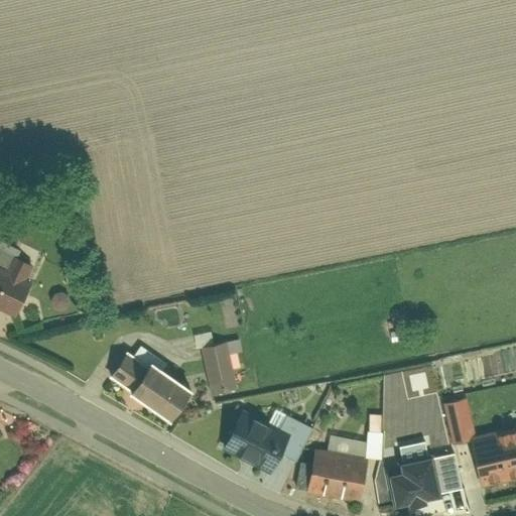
[(44,255),(6,238),(0,250),(0,306),(16,314),(44,255)]
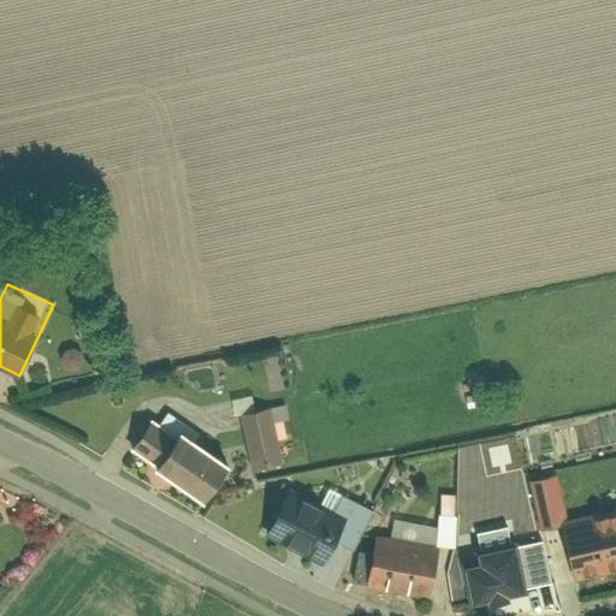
[(249,468),(283,461),(274,422),(290,419),(286,402),(248,410),(246,396),(234,400),(249,468)]
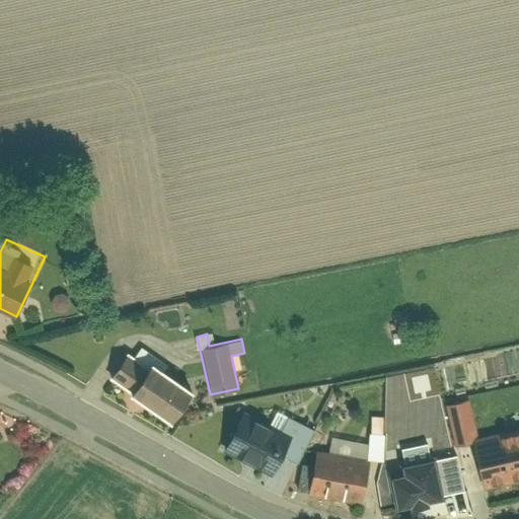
[(102,341),(86,364),(147,408),(170,376),(128,345),(121,354),(102,341)]
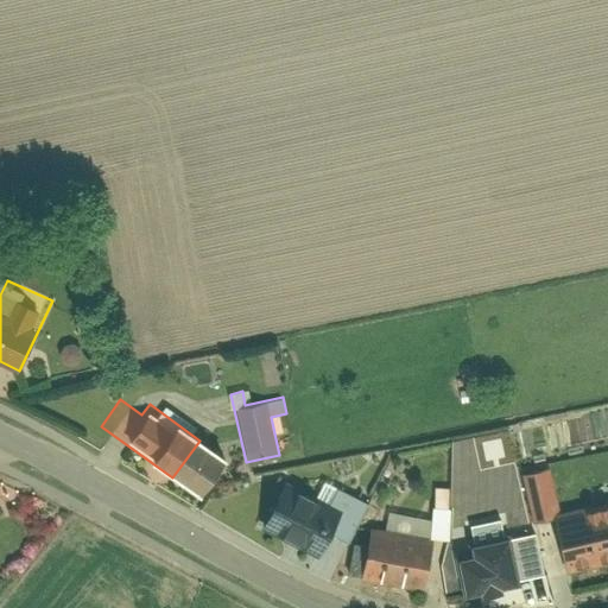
[(498,445),(468,467),(475,477),(505,455),(498,445)]
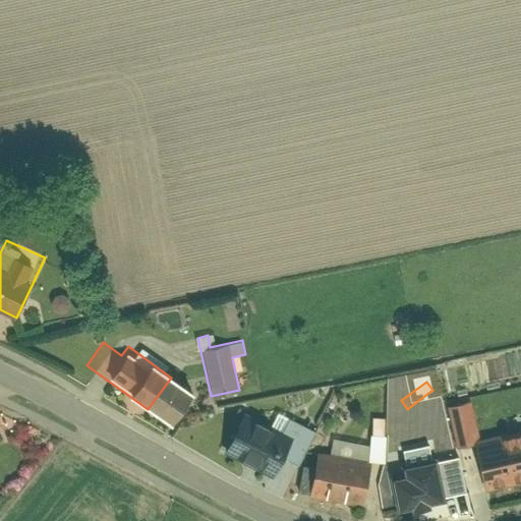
[(432,390),(409,412),(420,422),(443,401),(432,390)]
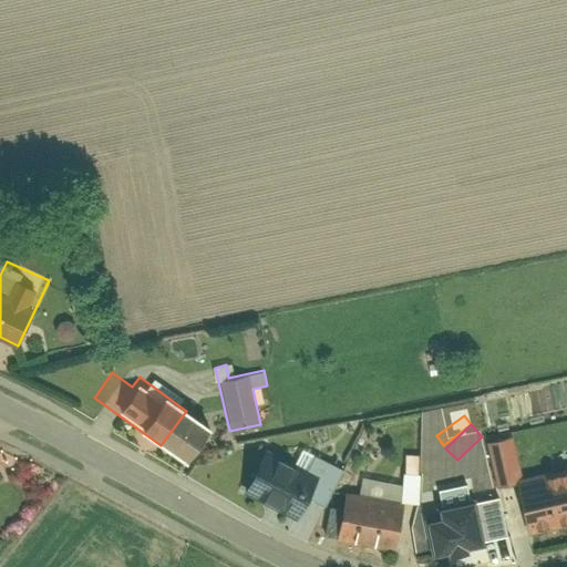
[(238,494),(291,519),(312,477),(259,451),(238,494)]
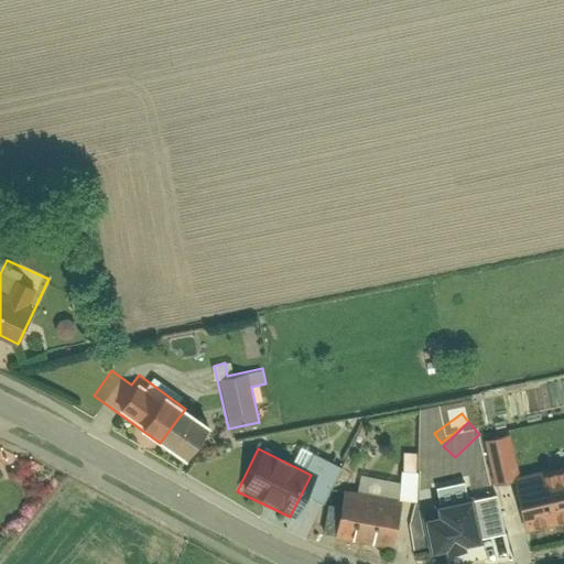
[(563,464),(514,476),(527,532),(563,524),(563,464)]
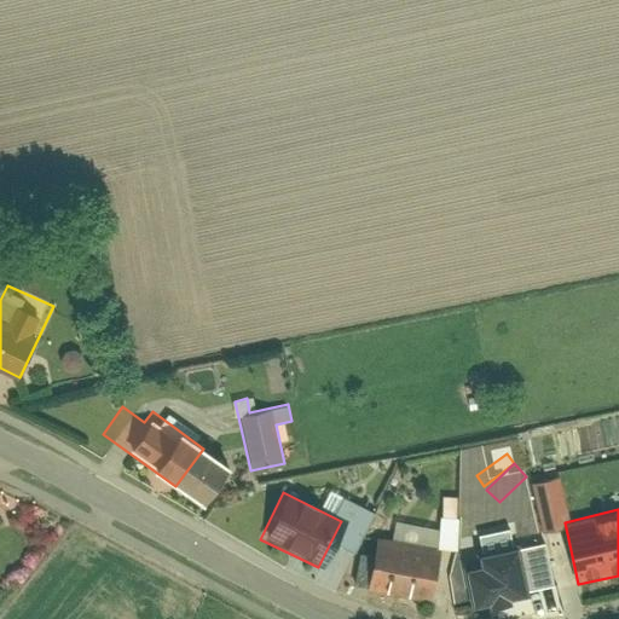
[(443,544),(382,522),(364,573),(424,595),(443,544)]
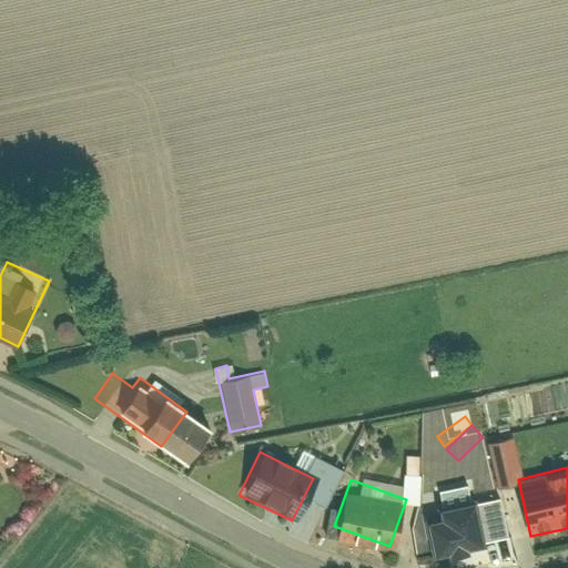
[(497,498),(477,503),(469,485),(439,489),(443,516),(423,518),(428,555),(485,549),(506,538),(497,498)]
